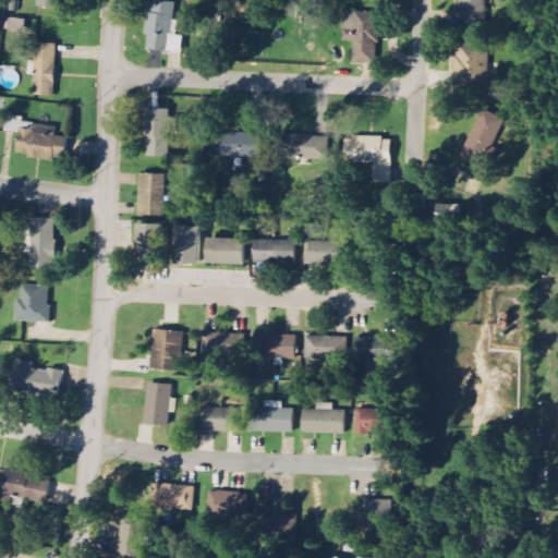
[(63,0),(38,0),(38,7),(62,10),(63,0)]
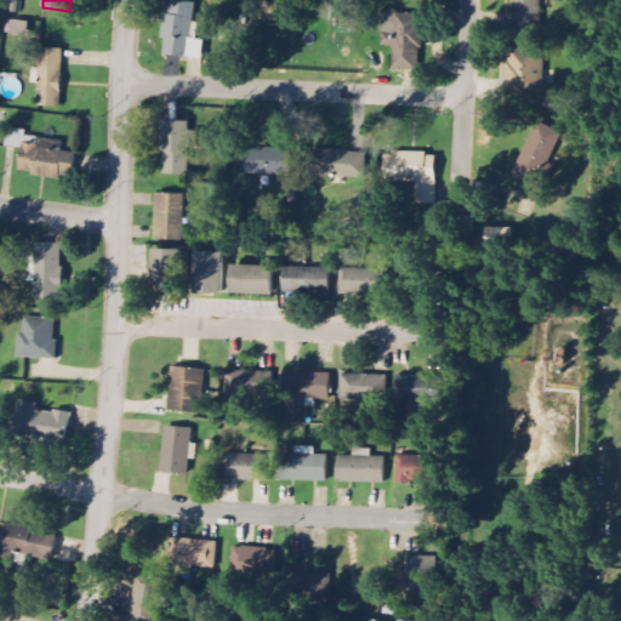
[(203,60),(205,40),(198,39),(200,23),(194,22),(197,4),(169,0),(161,55),(203,60)]
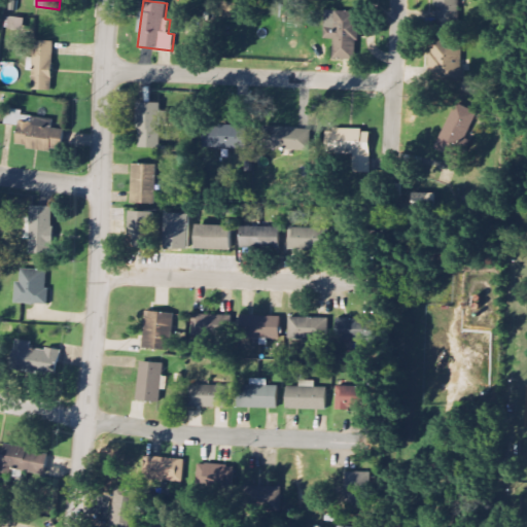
[(457,0),(435,0),(436,26),(458,25),(457,0)]
